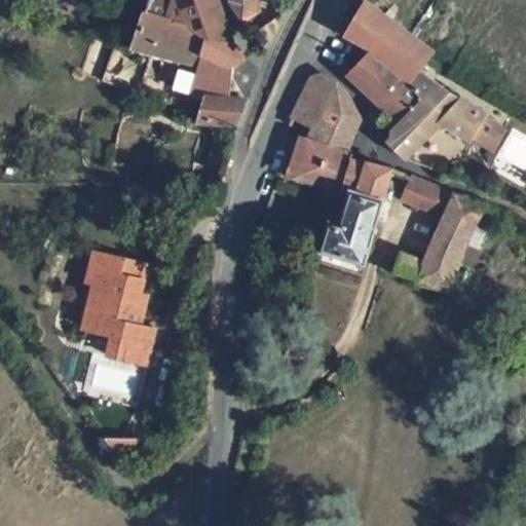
[(149,0),(149,2),(171,7),(167,20),(180,26),(203,0),(149,0)]
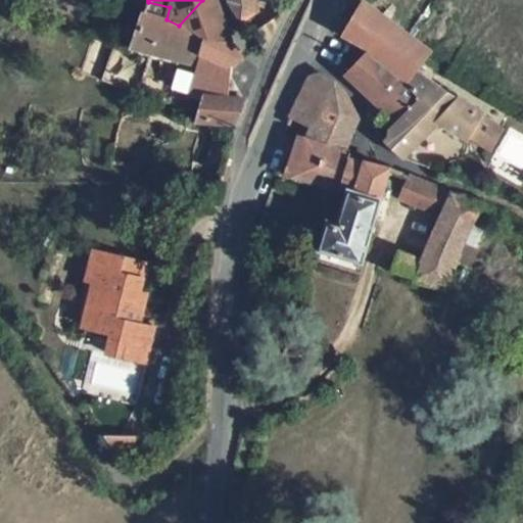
[(249,0),(231,0),(237,17),(250,3),(249,0)]
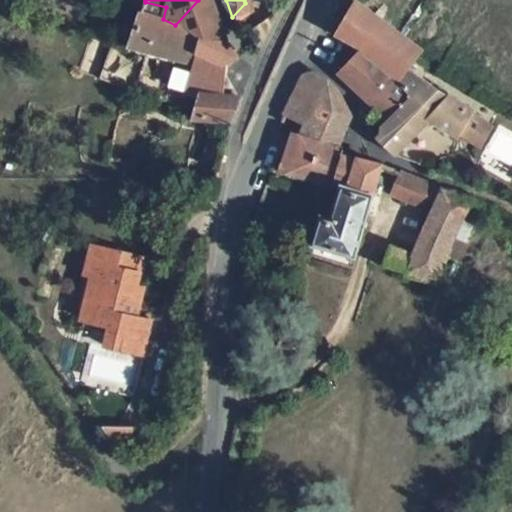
[(143,9),(163,19),(166,7),(145,2),(143,9)]
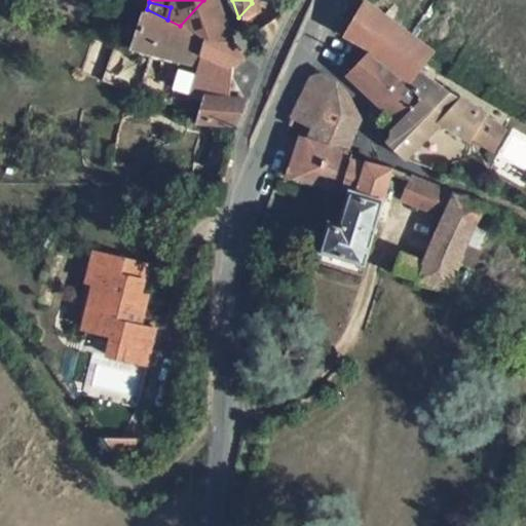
[(371,48),(413,81),(423,69),(431,59),(437,53),(368,2),(347,33),(373,45),(371,48)]
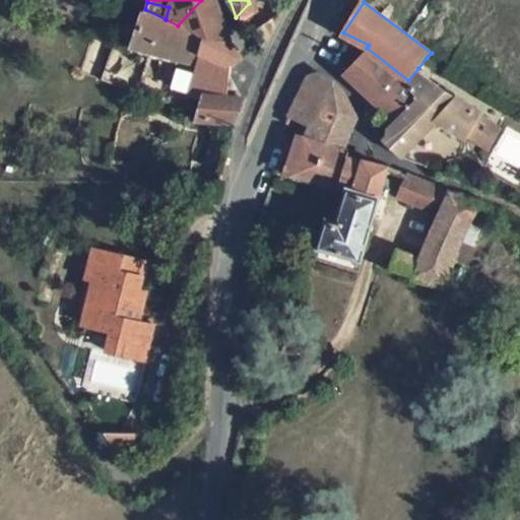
[(166,19),(145,9),(136,43),(198,71),(204,58),(213,61),(230,53),(178,25),(166,19)]
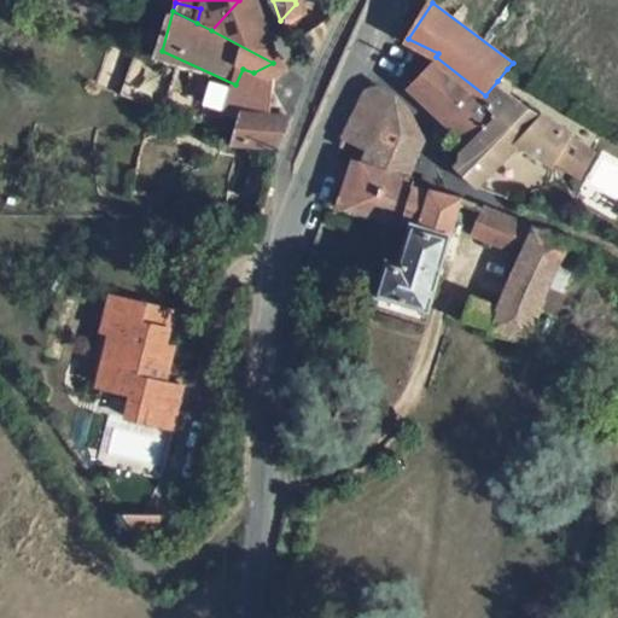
[(503,110),(485,95),(436,57),(409,86),(447,120),(442,127),(470,153),(503,110)]
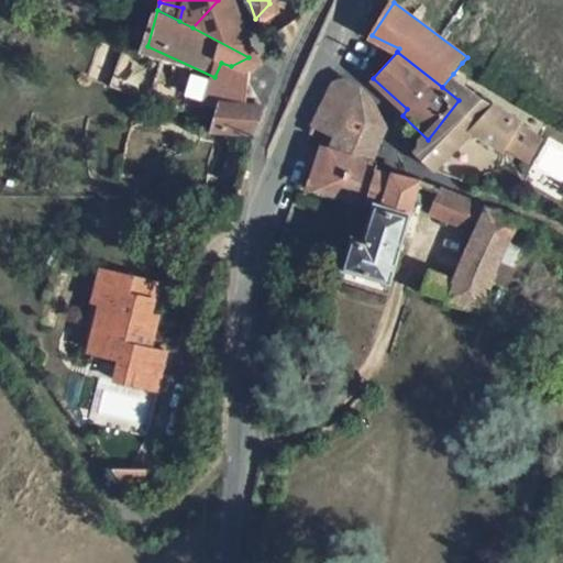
[(506,152),(523,123),(453,74),(442,87),(459,100),(428,140),(419,147),(442,167),(475,132),(506,152)]
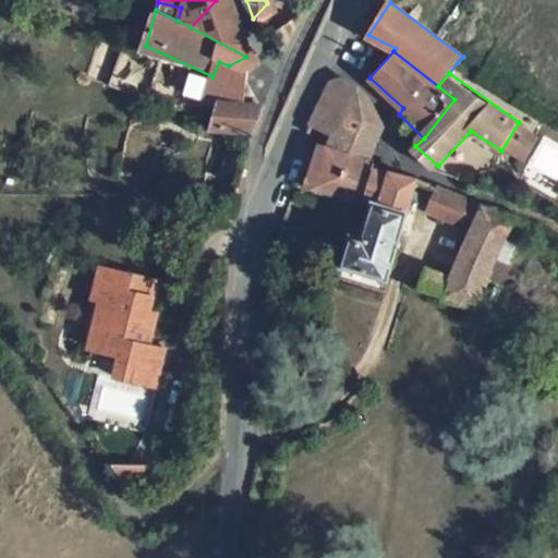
[(320,130),(330,133),(348,89),(327,82),(319,86),(305,124),(320,130)]
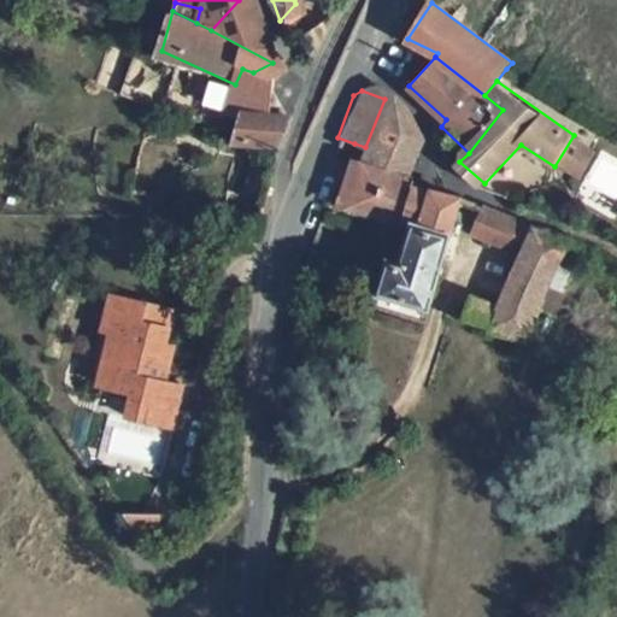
[(395,103),(385,99),(365,147),(359,166),(350,163),(338,200),(405,222),(394,258),(389,257),(378,292),(429,307),(458,199),(405,181),(421,142),(395,103)]
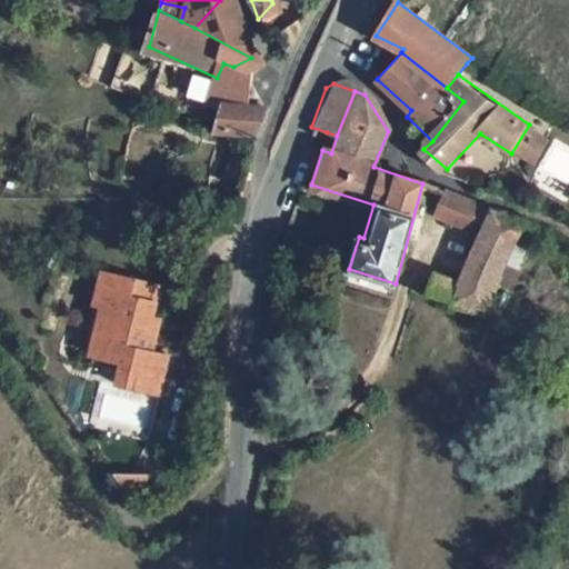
[(232,129),(255,138),(260,112),(222,95),(210,121),(218,125),(216,132),(228,137),(232,129)]
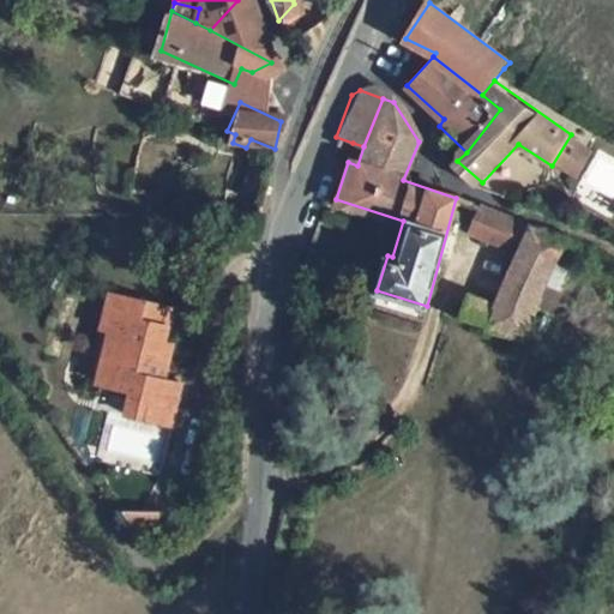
[(519,245),(527,224),(479,206),(471,228),(519,245)]
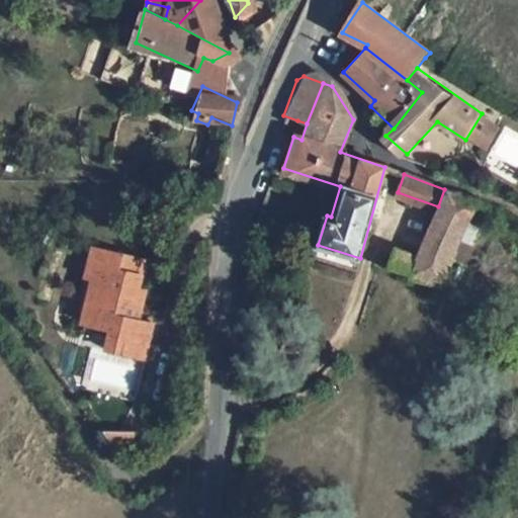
[(444,189),(438,206),(421,256),(400,249),(392,267),(445,283),(476,202),(444,189)]
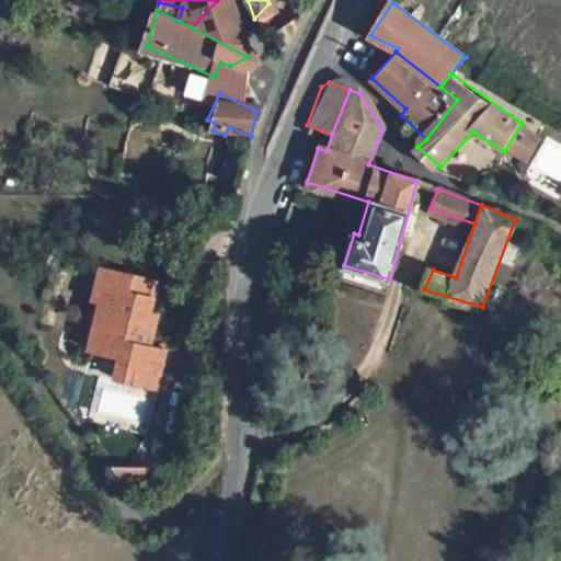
[(126,290),(130,273),(102,267),(102,271),(94,270),(90,288),(96,289),(94,300),(101,301),(91,352),(124,357),(119,381),(156,388),(163,348),(150,346),(153,330),(145,329),(151,296),(126,290)]
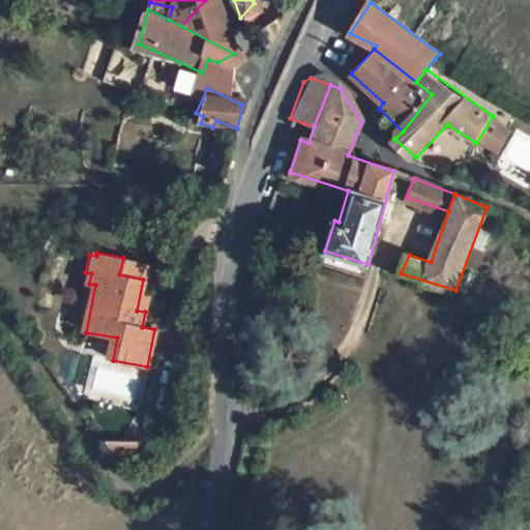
[(143,280),(146,263),(123,258),(119,274),(143,280)]
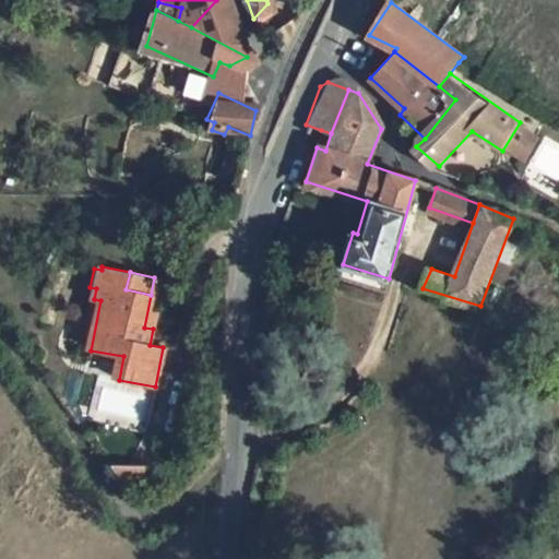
[(106,433),(123,432),(122,411),(91,411),(105,430),(106,433)]
